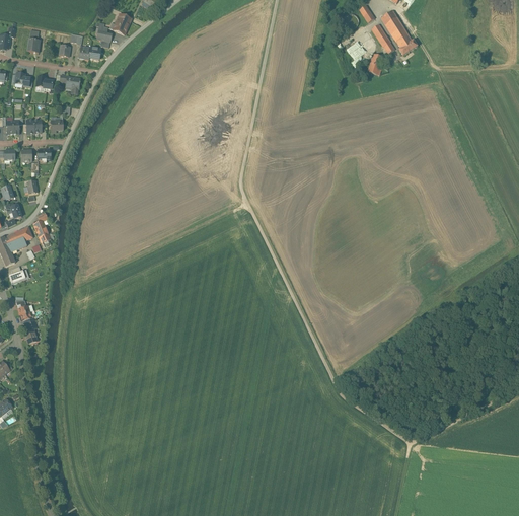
[(374,17),(366,4),(360,8),(368,21),(374,17)]
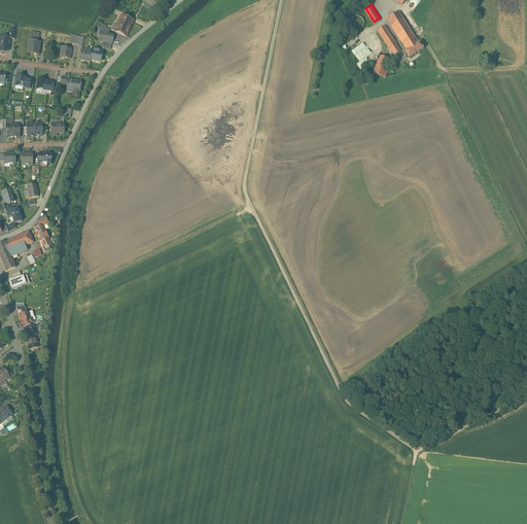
[(412,30),(398,9),(387,16),(400,37),(412,30)]
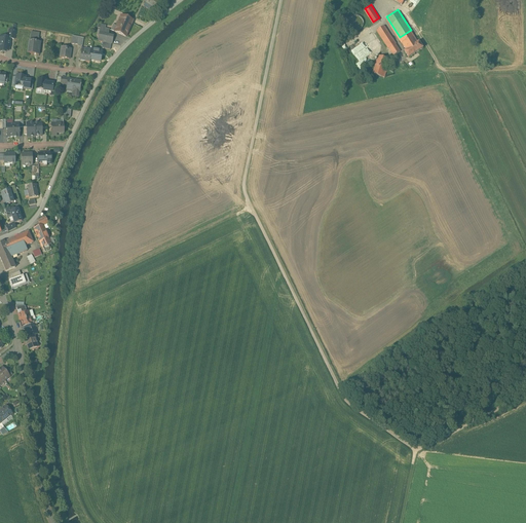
[(120,11),(117,20),(130,26),(134,16),(120,11)]
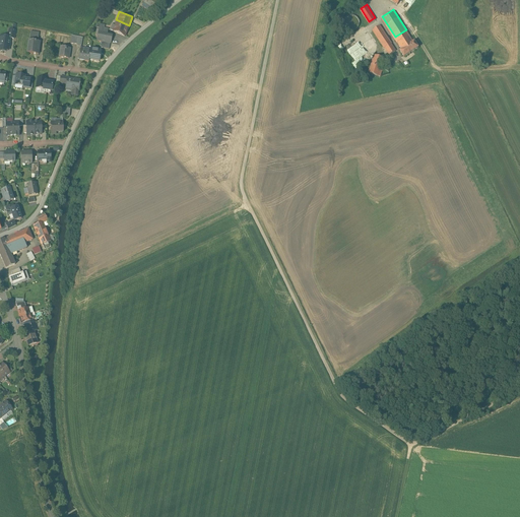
[(359,23),(360,20),(359,17),(356,14),(354,13),(353,13),(351,12),(348,13),(346,15),(344,17),(343,20),(344,23),(346,25),(348,27),(351,28),(354,27),(358,25),(359,23)]
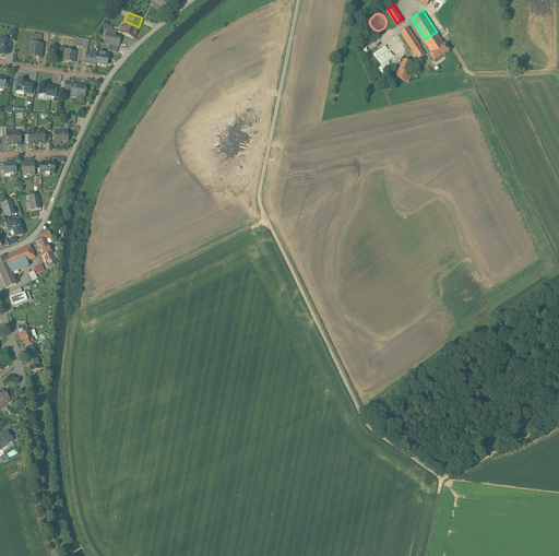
[(125,21),(120,30),(134,36),(139,27),(125,21)]
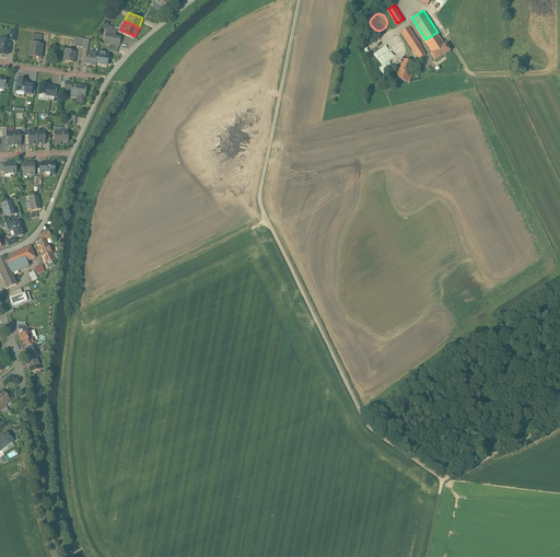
[(112,24),(107,23),(106,31),(115,32),(116,28),(112,27),(112,24)]
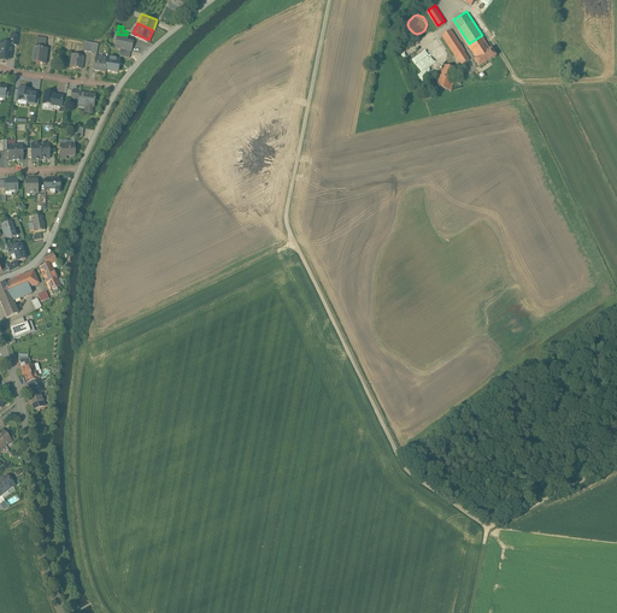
[(464,48),(451,28),(442,33),(456,54),(457,53),(462,62),(469,57),(464,48)]
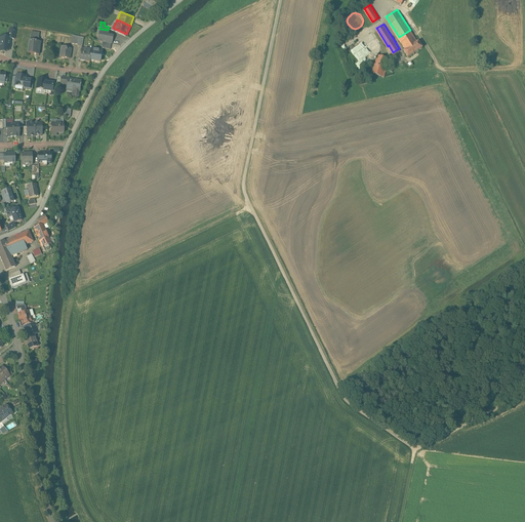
[(39,31),(31,29),(30,38),(38,39),(39,31)]
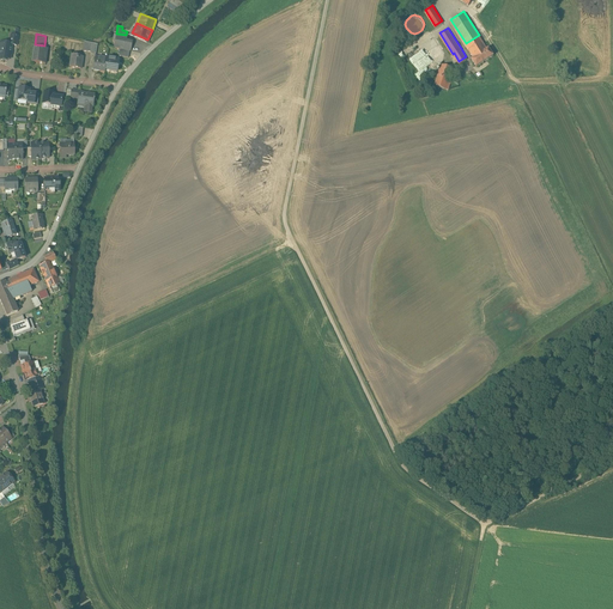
[(126,35),(116,34),(114,44),(120,46),(129,48),(131,48),(132,40),(132,38),(126,37),(126,35)]
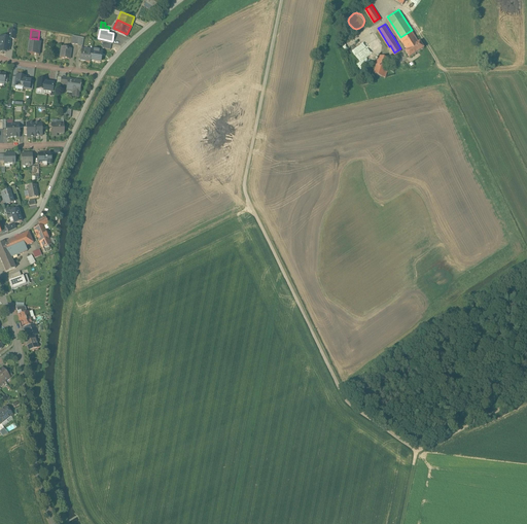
[(412,30),(400,37),(407,47),(406,48),(409,55),(418,48),(424,45),(420,39),(418,40),(414,33),(412,30)]
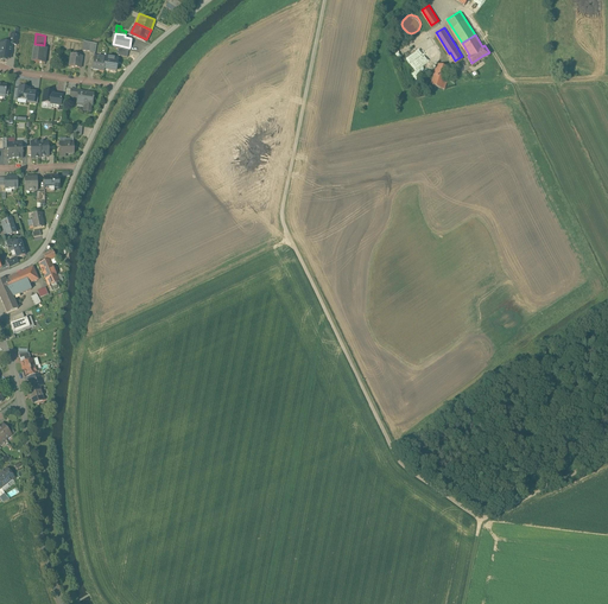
[(10,40),(0,38),(0,53),(10,56),(12,42),(12,40),(10,40)]
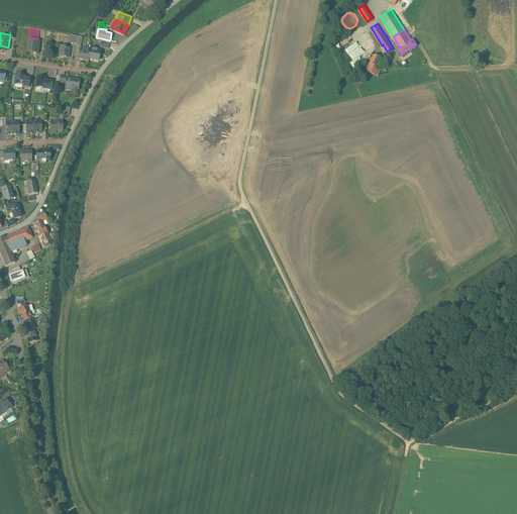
[(29,37),(27,49),(37,52),(39,38),(37,38),(29,37)]
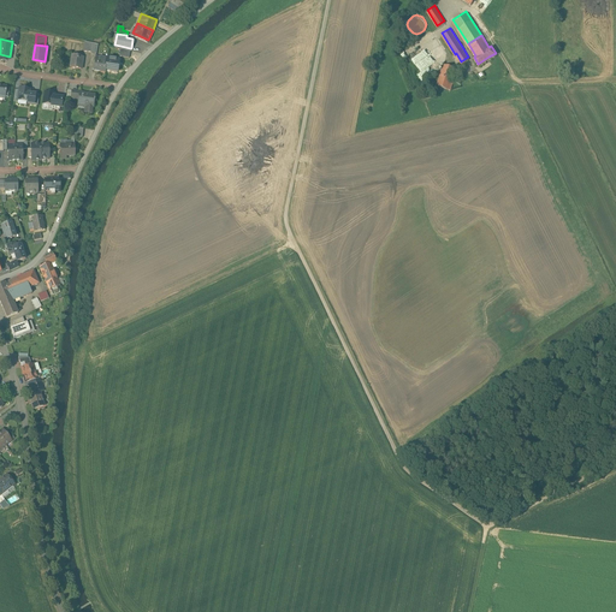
[(83,54),(72,53),(71,58),(72,58),(71,65),(81,66),(83,54)]
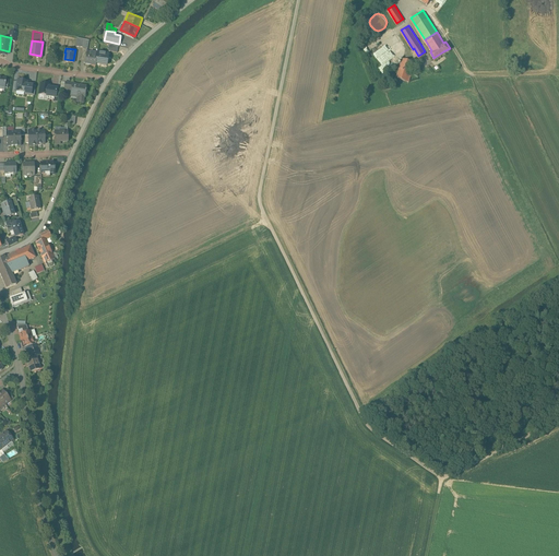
[(97,51),(86,49),(84,61),(95,63),(95,61),(97,51)]
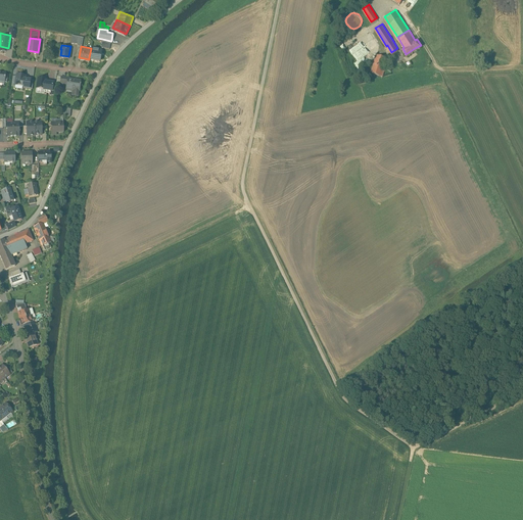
[(101,48),(91,46),(91,48),(89,57),(99,58),(101,48)]
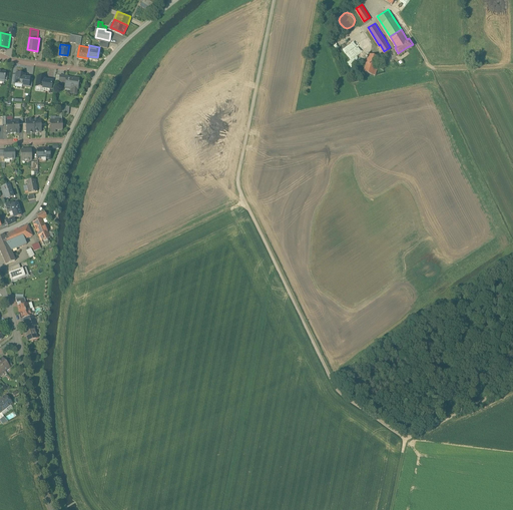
[(379,54),(369,51),(368,57),(364,69),(374,72),(379,54)]
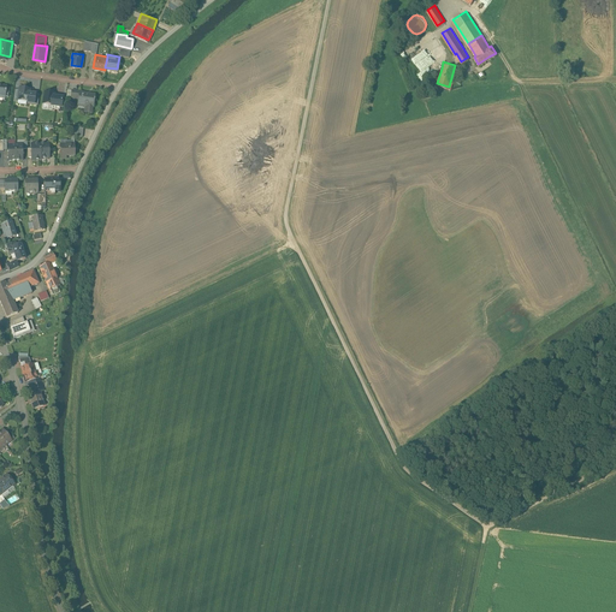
[(30,87),(19,85),(17,96),(28,99),(30,87)]
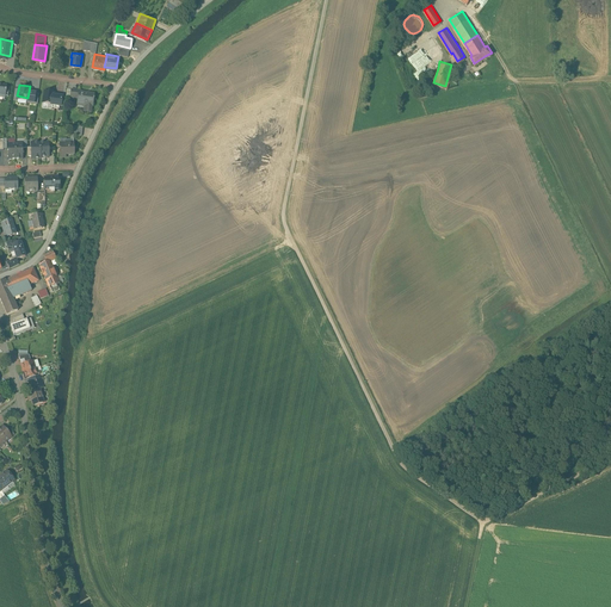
[(81,88),(71,87),(69,94),(74,94),(78,94),(76,100),(86,101),(85,109),(91,110),(92,103),(93,103),(94,95),(93,95),(94,91),(81,90),(81,88)]
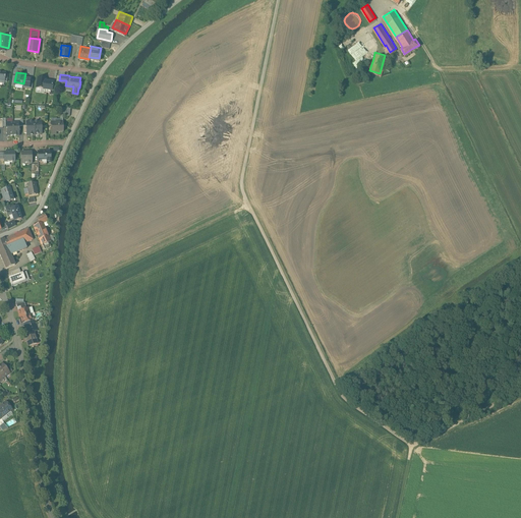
[(46,76),(38,75),(36,85),(44,87),(45,87),(46,78),(46,76)]
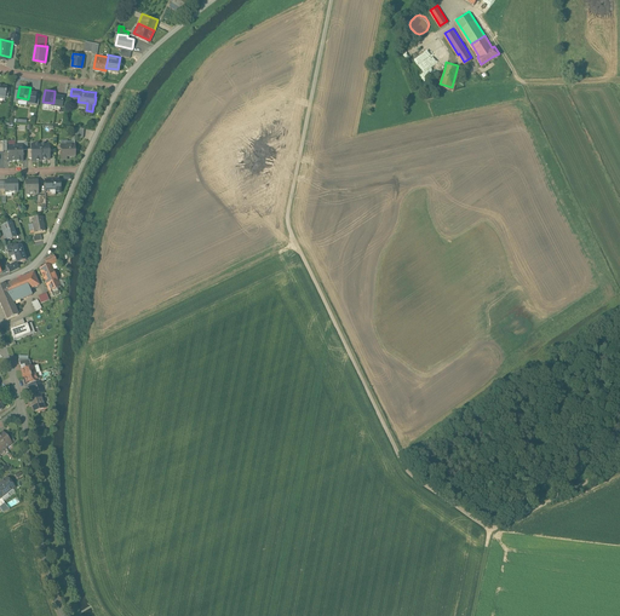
[(63,95),(55,93),(53,103),(52,103),(52,104),(53,104),(59,105),(62,105),(62,104),(63,96),(63,95)]
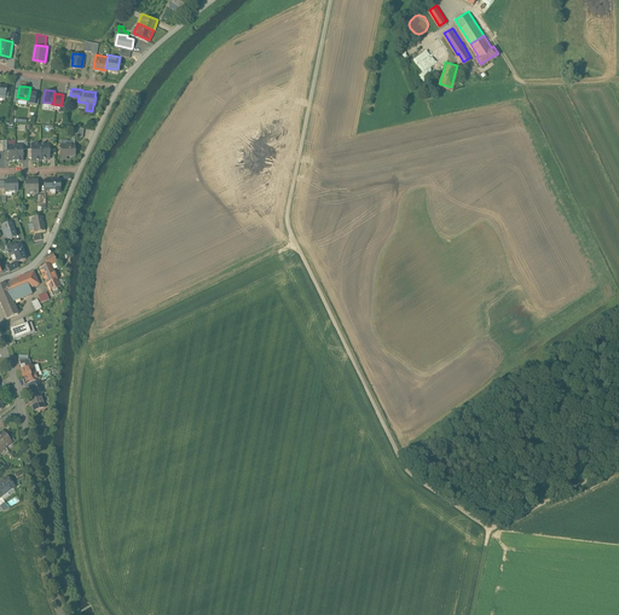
[(84,126),(75,126),(74,134),(82,135),(84,126)]
